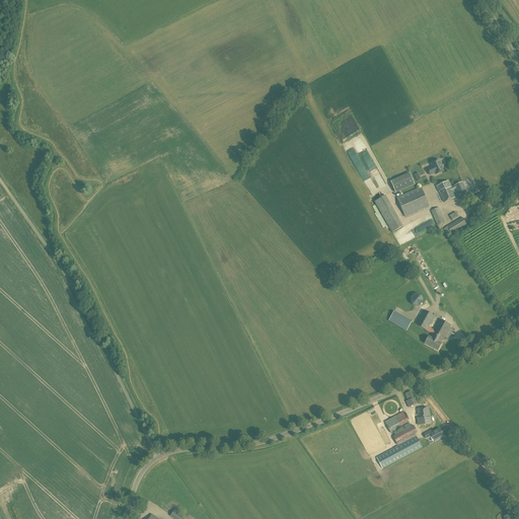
[(359,131),(358,118),(349,119),(349,123),(351,123),(352,129),(355,128),(355,131),(359,131)]
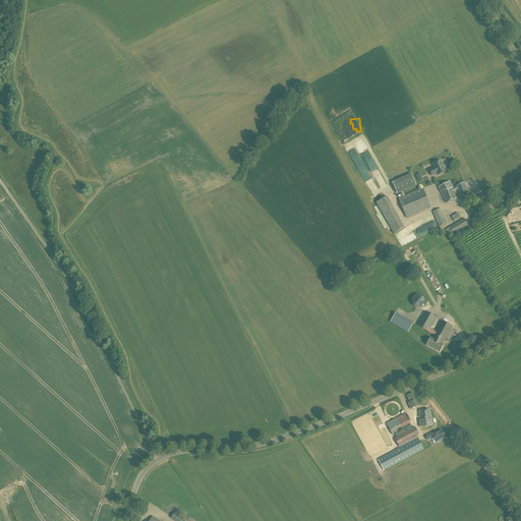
[(378,164),(363,141),(357,146),(371,168),(378,164)]
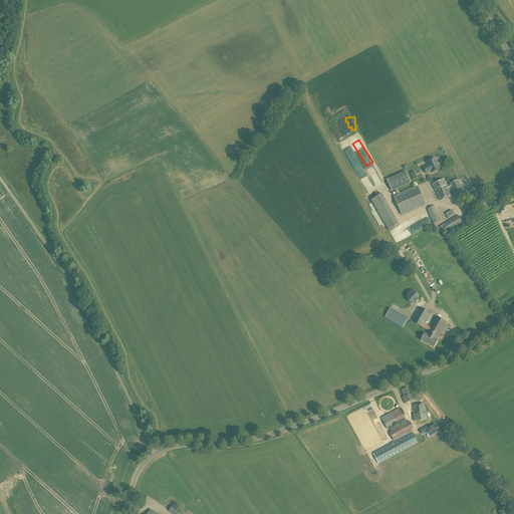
[(348,155),(354,152),(349,143),(343,145),(348,155)]
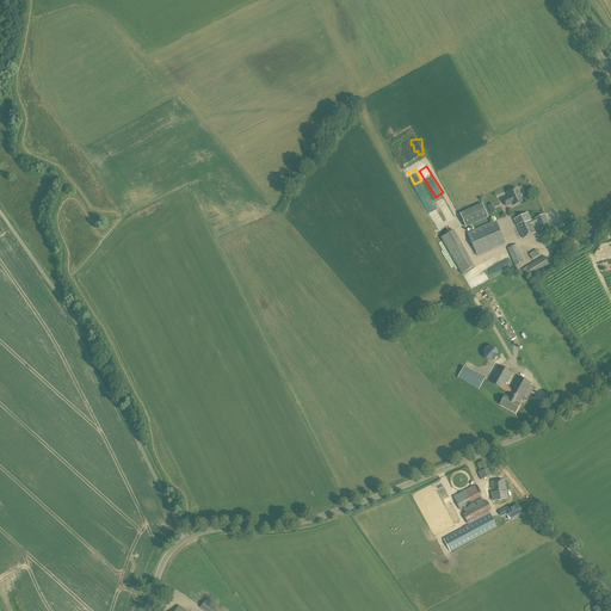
[(513,205),(523,202),(517,187),(506,192),(508,196),(503,198),(506,207),(512,204),(513,205)]
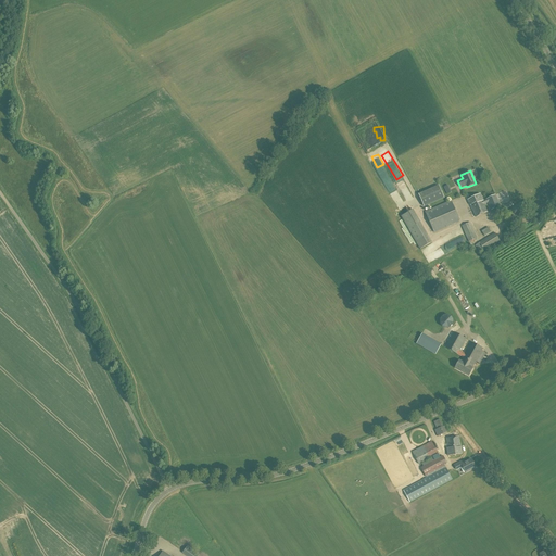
[(407,197),(412,193),(405,182),(401,186),(407,197)]
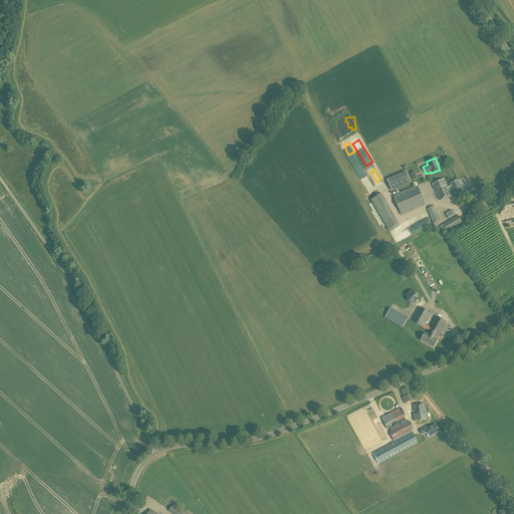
[(392,192),(411,184),(406,171),(387,179),(392,192)]
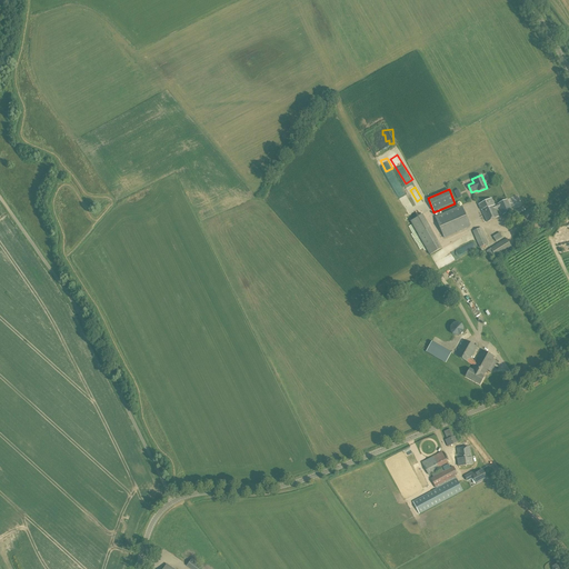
[(495,205),(491,199),(479,205),(481,211),(487,222),(499,217),(496,209),(499,208),(502,216),(512,211),(507,199),(495,205)]
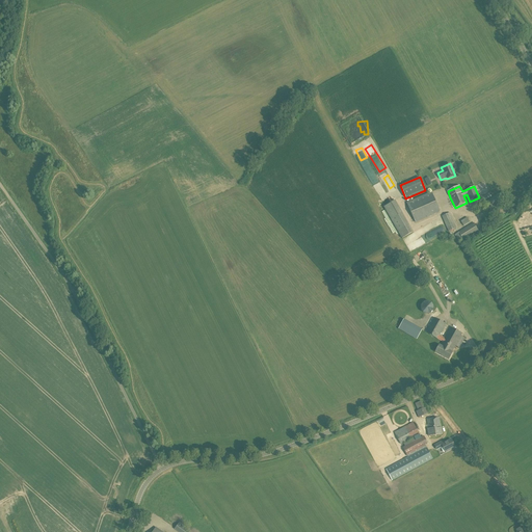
[(415,222),(441,212),(431,191),(406,203),(415,222)]
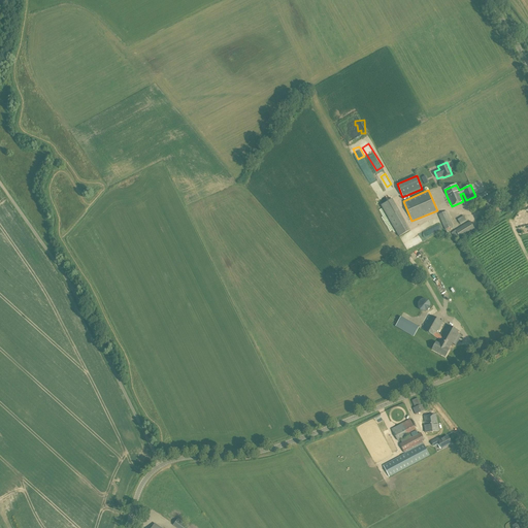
[(485,208),(504,199),(499,190),(481,199),(485,208)]
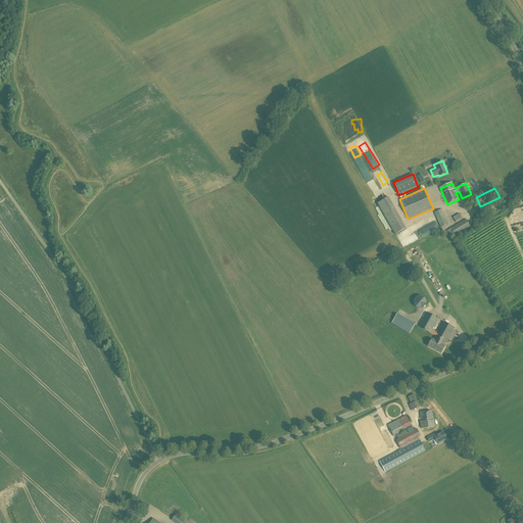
[(395,235),(407,228),(388,197),(377,203),(395,235)]
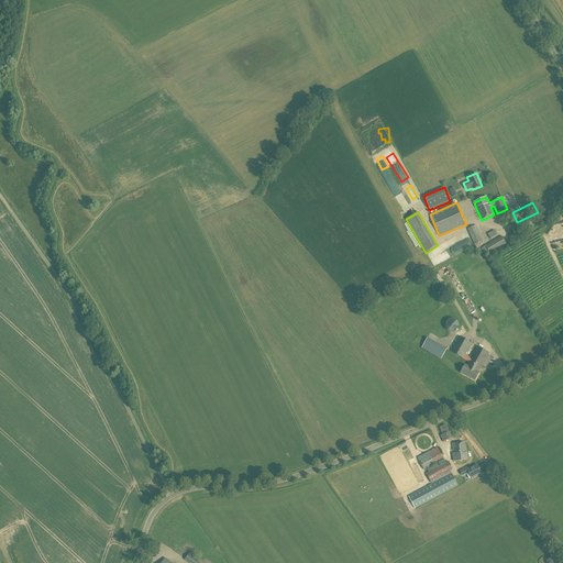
[(474,245),(475,244),(483,241),(476,224),(467,229),(474,245)]
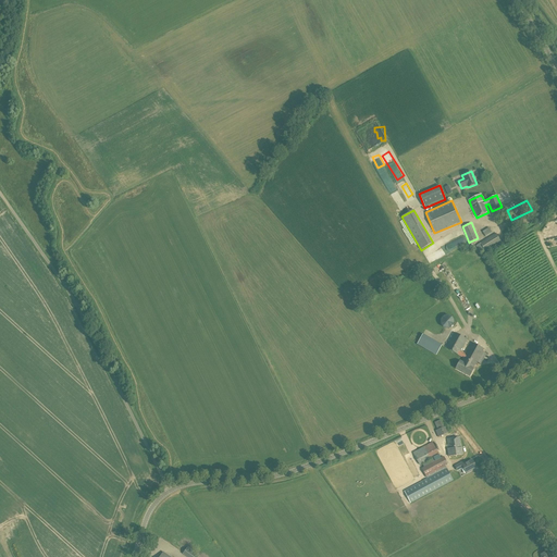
[(485,252),(502,243),(496,233),(480,243),(475,246),(480,254),(482,252),(482,254),(485,251),(485,252)]
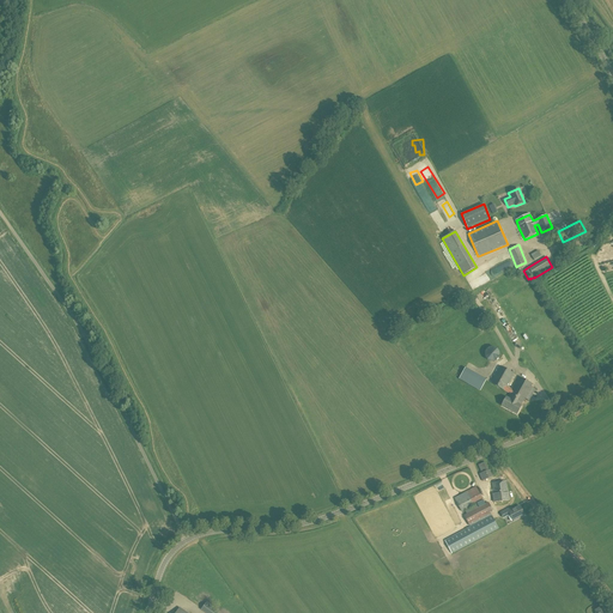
[(491,362),(495,362),(498,359),(499,356),(499,352),(497,349),(493,347),(490,347),(486,350),(485,353),(485,357),(487,360),(491,362)]
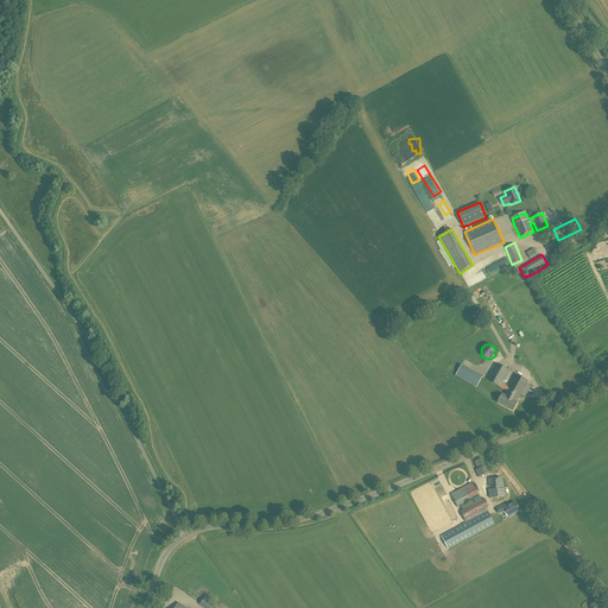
[(508,386),(502,384),(510,371),(496,363),(487,380),(506,391),(504,394),(502,394),(498,403),(513,411),(518,403),(517,403),(520,396),(525,398),(531,386),(527,384),(529,381),(515,374),(508,386)]
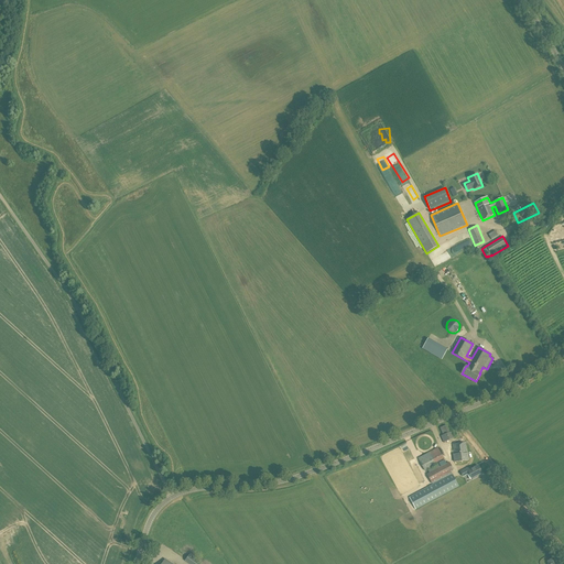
[(424,350),(446,359),(449,347),(429,339),(424,350)]
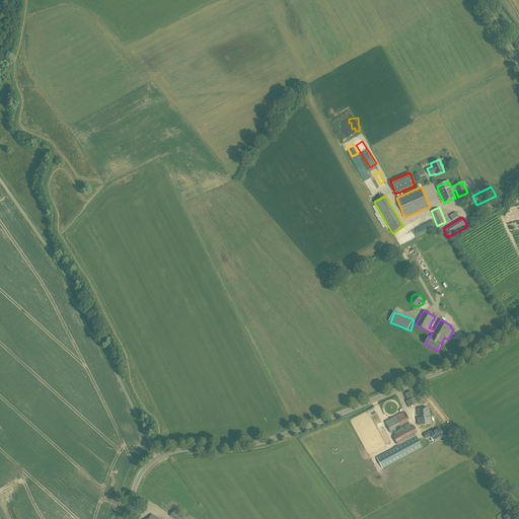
[(414,397),(411,391),(404,393),(408,400),(405,401),(409,408),(418,403),(415,397),(414,397)]
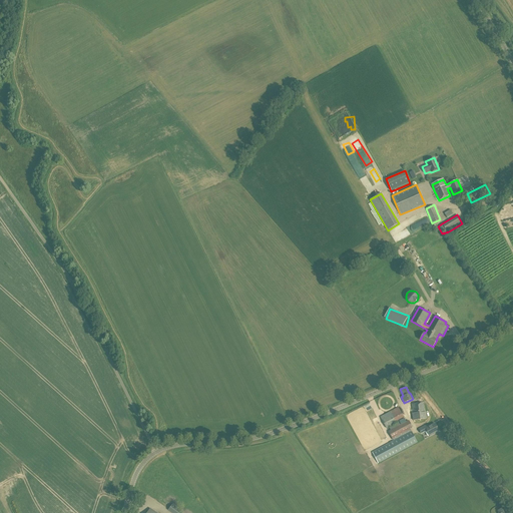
[(425,412),(424,403),(412,404),(413,413),(412,413),(413,420),(427,419),(426,412),(425,412)]
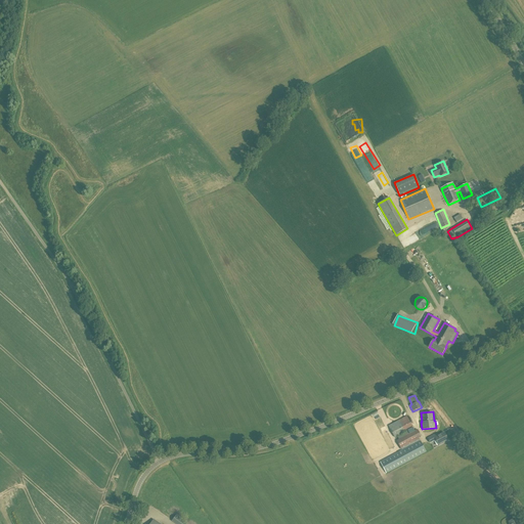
[(394,438),(413,428),(405,413),(397,418),(398,420),(388,426),(394,438)]
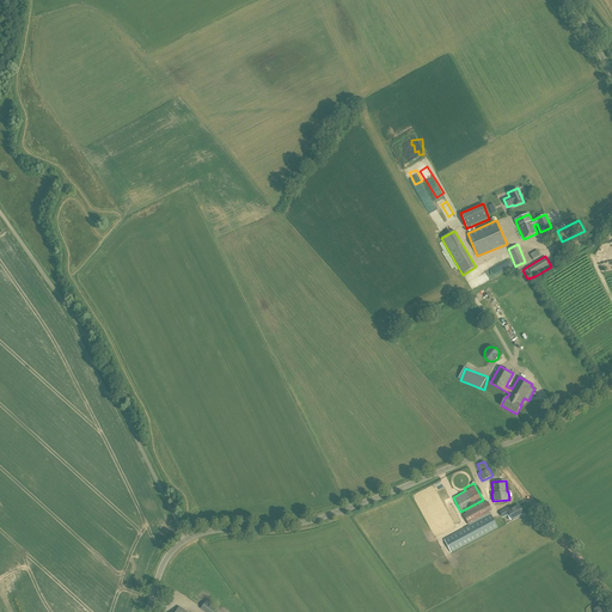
[(484,503),(483,501),(464,510),(465,513),(463,514),(469,525),(490,514),(489,512),(491,510),(489,507),(490,506),(488,501),(484,503)]
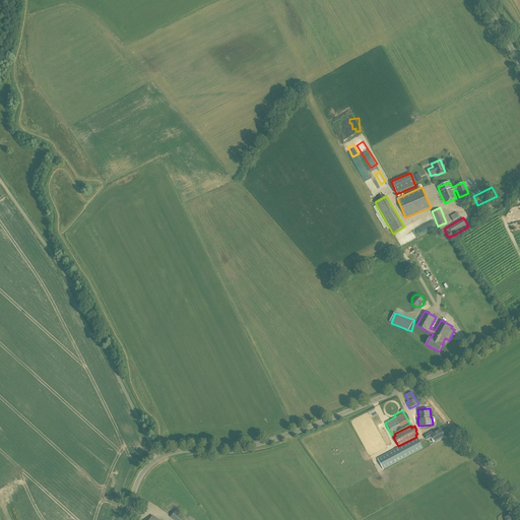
[(445,437),(441,430),(434,433),(433,431),(425,435),(427,439),(433,437),(436,442),(441,440),(441,439),(445,437)]
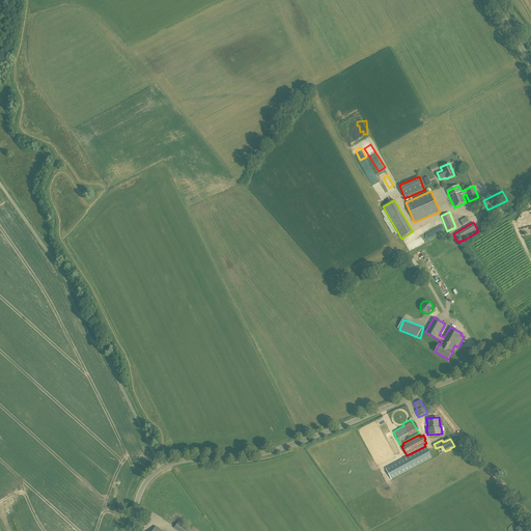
[(425,447),(385,468),(391,479),(431,457),(425,447)]
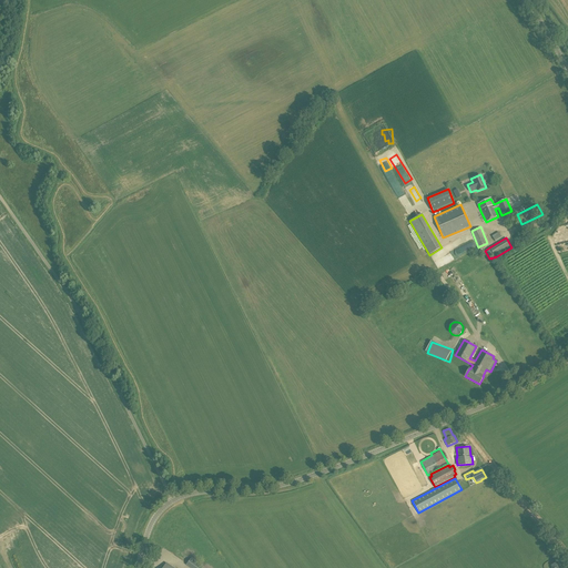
[(190,567),(202,567),(203,566),(191,558),(186,565),(190,567)]
